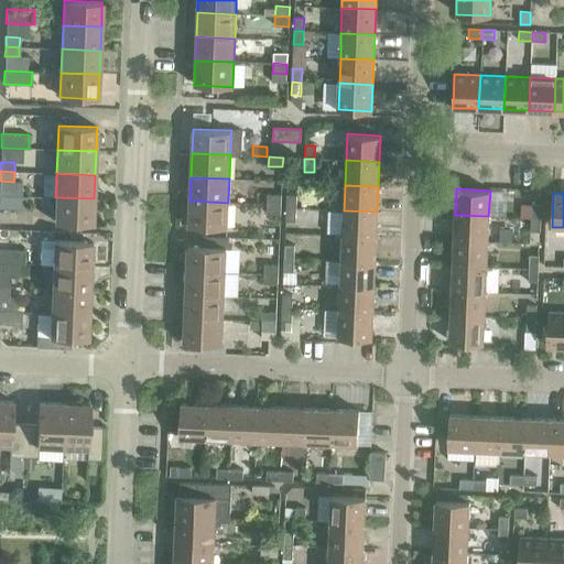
[(267,194),(267,204),(281,205),(281,195),(267,194)]
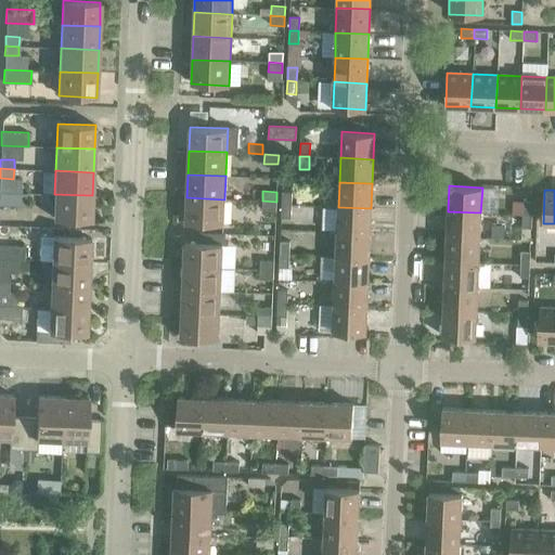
[(0,192),(0,205),(26,207),(26,193),(0,192)]
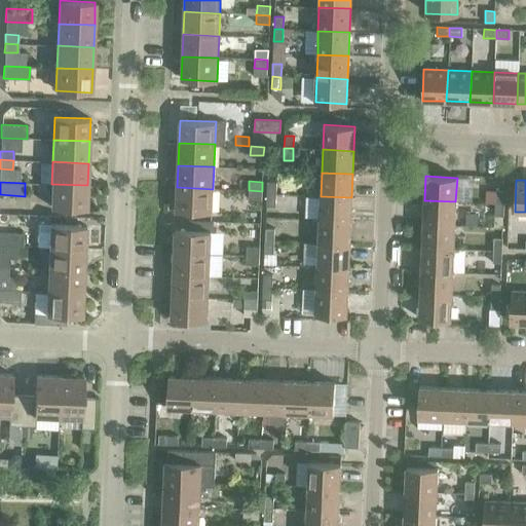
[(267,182),(267,194),(275,194),(276,182),(267,182)]
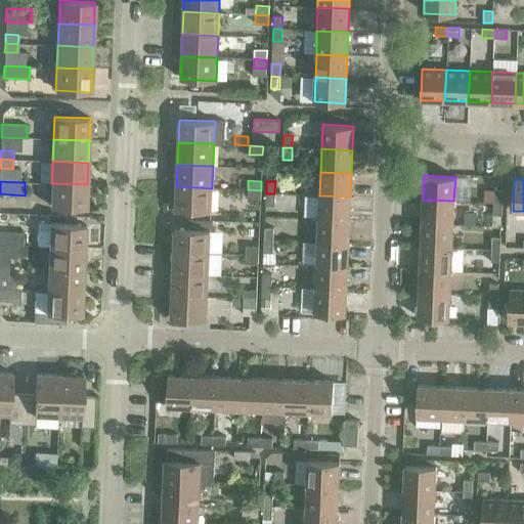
[(87,184),(51,183),(50,206),(86,208),(87,184)]
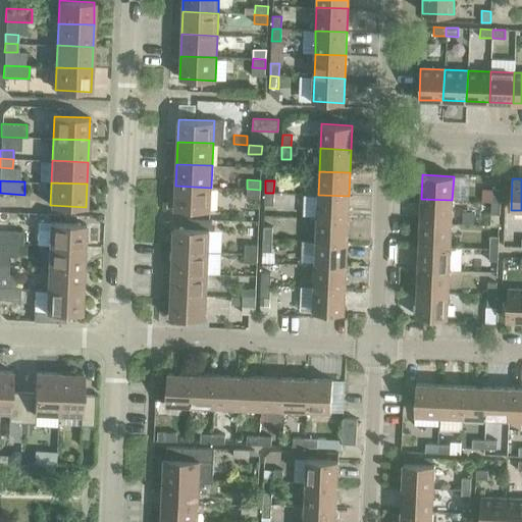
[(211,188),(175,186),(174,209),(210,210),(211,188)]
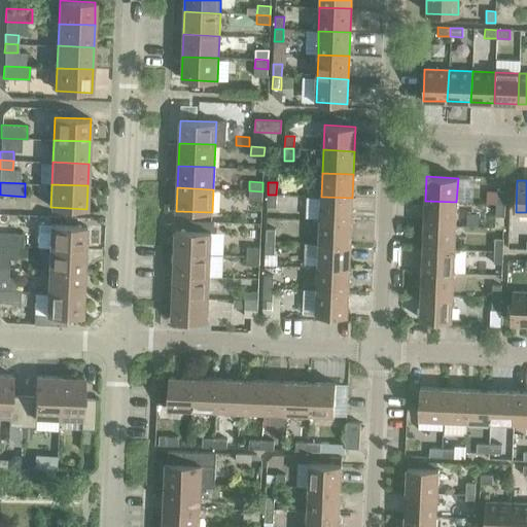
[(262,191),(249,190),(248,200),(261,201),(262,191)]
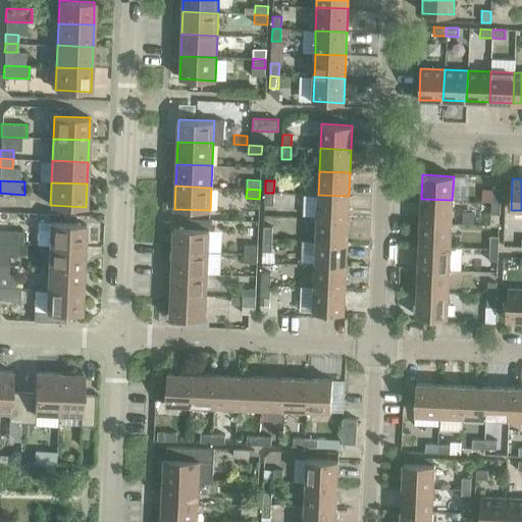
[(482,189),(481,202),(490,202),(491,190),(482,189)]
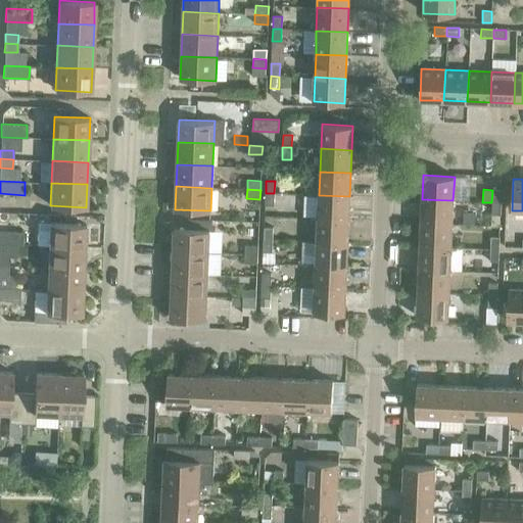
[(492,190),(491,202),(501,202),(502,190),(492,190)]
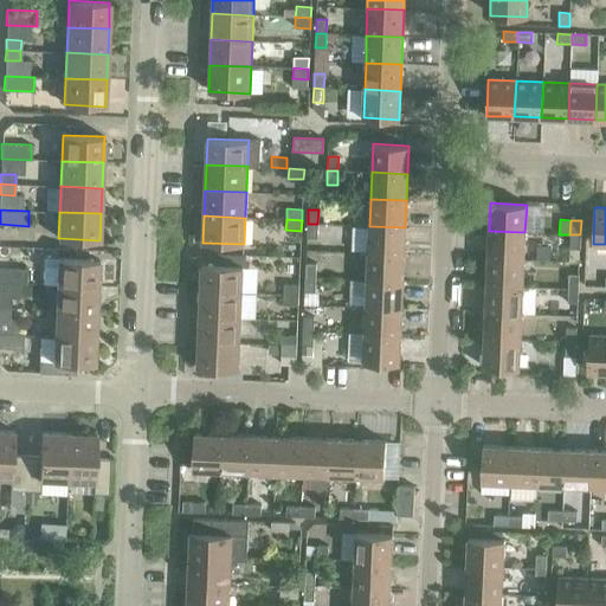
[(317,224),(308,224),(307,238),(317,238),(317,224)]
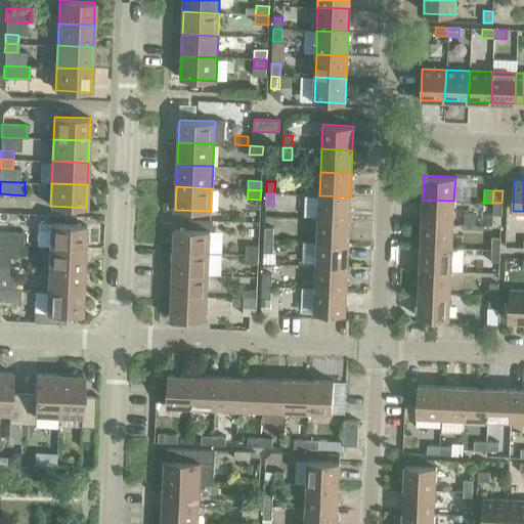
[(319,195),(318,219),(349,220),(350,197),(319,195)]
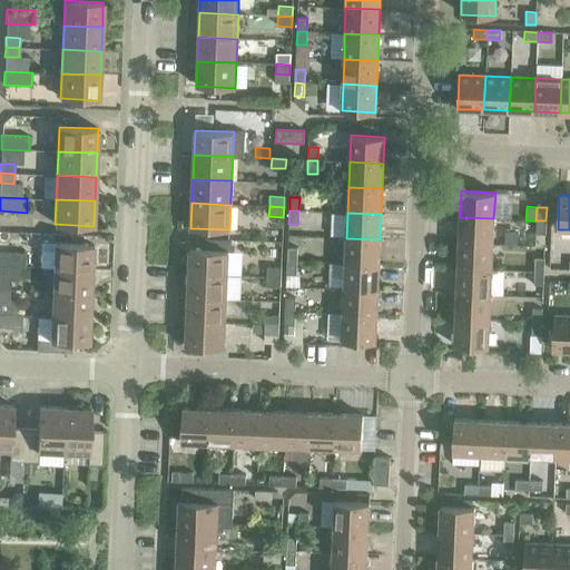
[(460,217),(459,243),(492,244),(493,218),(460,217)]
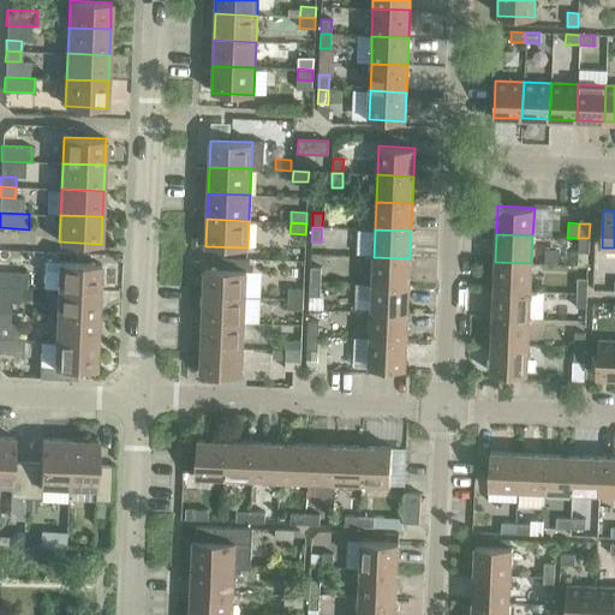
[(589,238),(578,238),(578,252),(589,254),(589,238)]
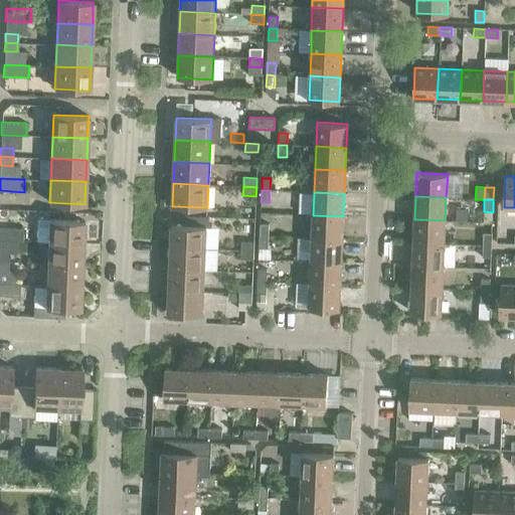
[(313,215),(312,237),(342,239),(343,216),(313,215)]
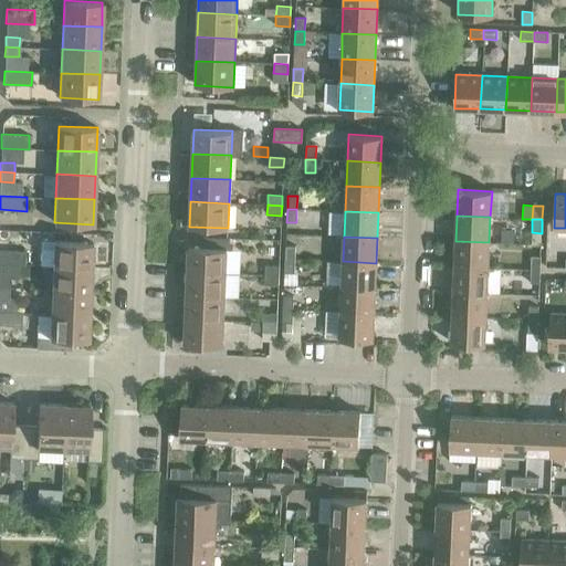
[(53,241),(53,265),(91,268),(92,242),(53,241)]
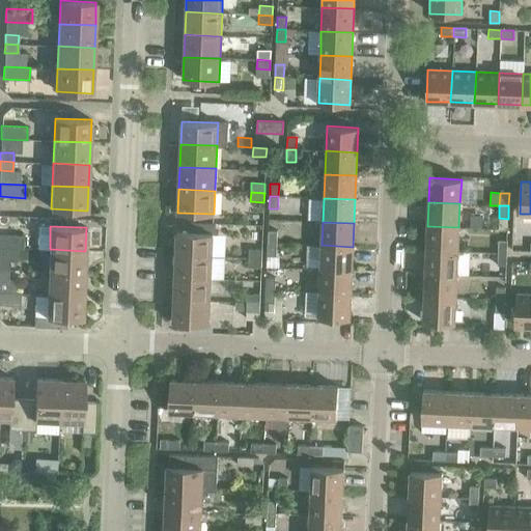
[(427,226),(426,250),(457,251),(458,227),(427,226)]
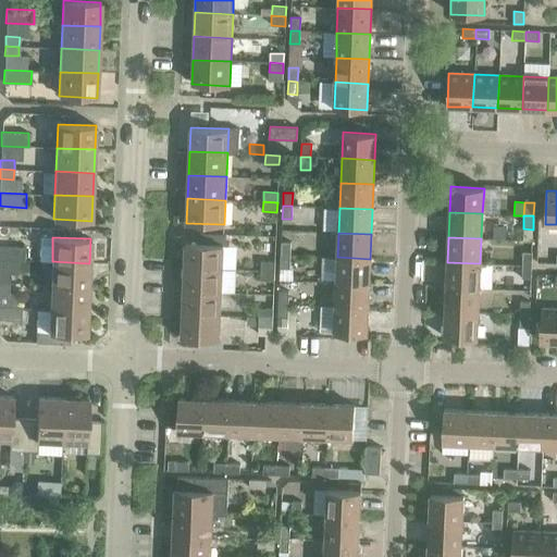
[(281,242),(281,256),(289,256),(291,243),(281,242)]
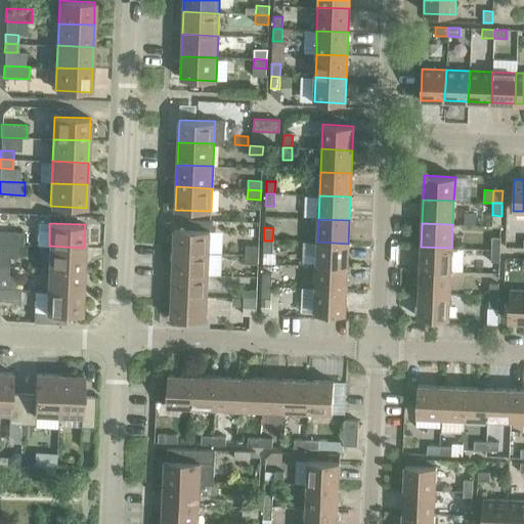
[(174,228),(173,252),(209,253),(210,230),(174,228)]
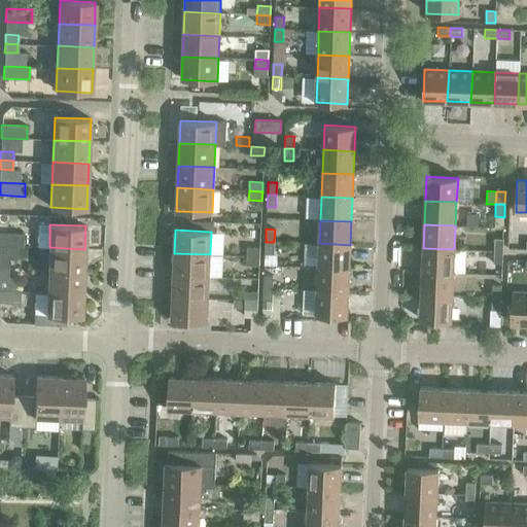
[(0,233),(0,245),(22,247),(23,234),(0,233)]
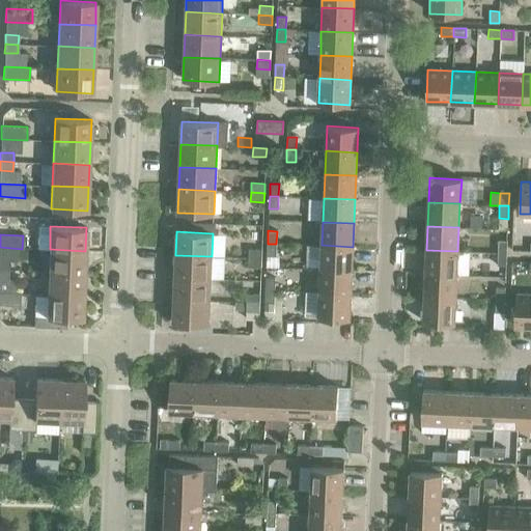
[(498,241),(497,253),(506,253),(507,241),(498,241)]
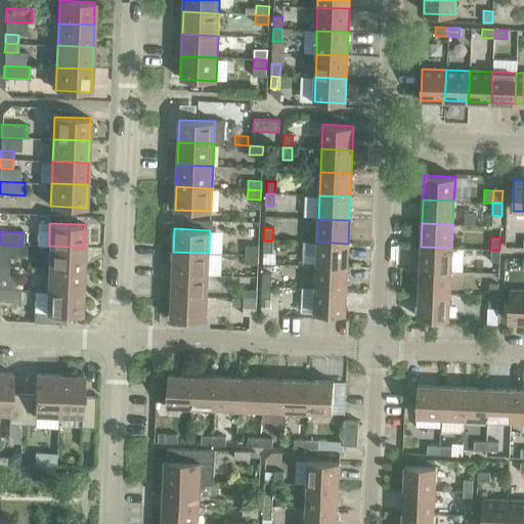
[(272,241),(264,241),(263,253),(272,253),(272,241)]
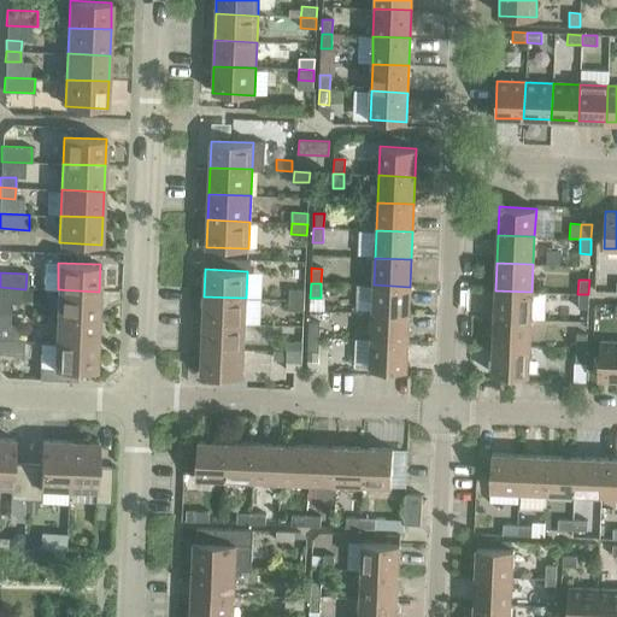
[(374,285),(372,312),(409,315),(410,287),(374,285)]
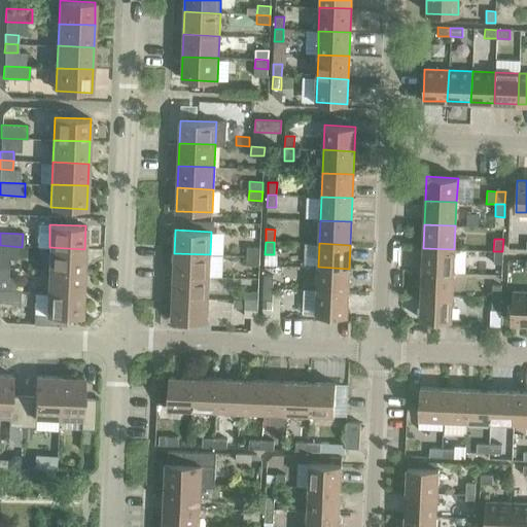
[(49,247),(48,270),(83,271),(84,249),(49,247)]
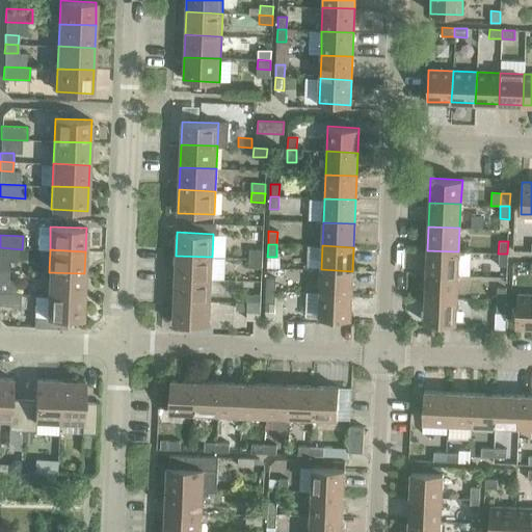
[(248,249),(248,258),(262,259),(262,249),(248,249)]
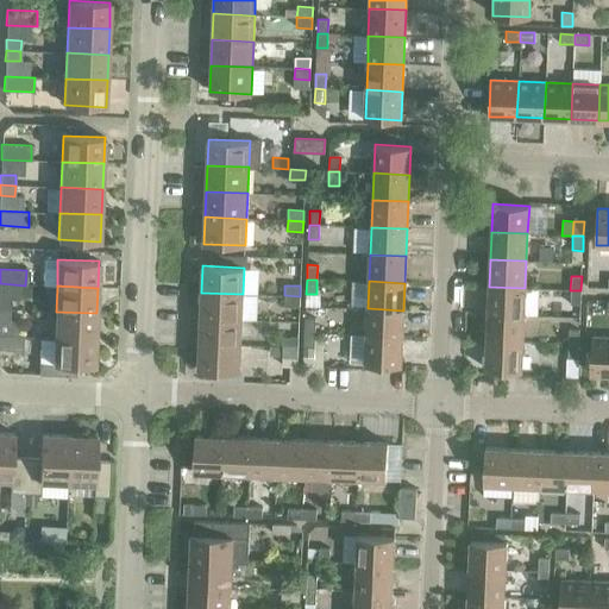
[(489,287),(488,313),(525,315),(525,288),(489,287)]
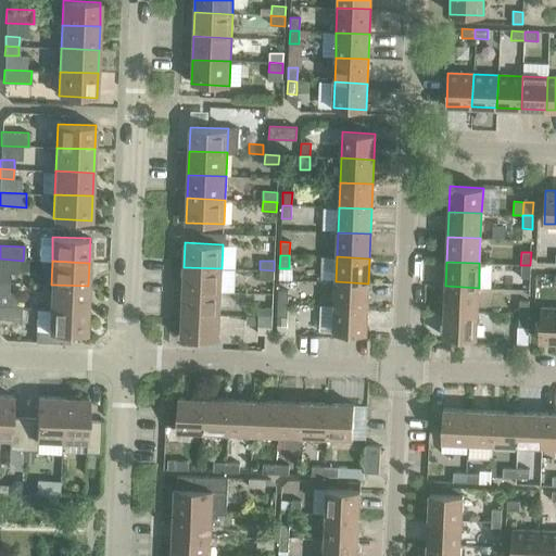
[(530,265),(520,265),(520,278),(530,278),(530,265)]
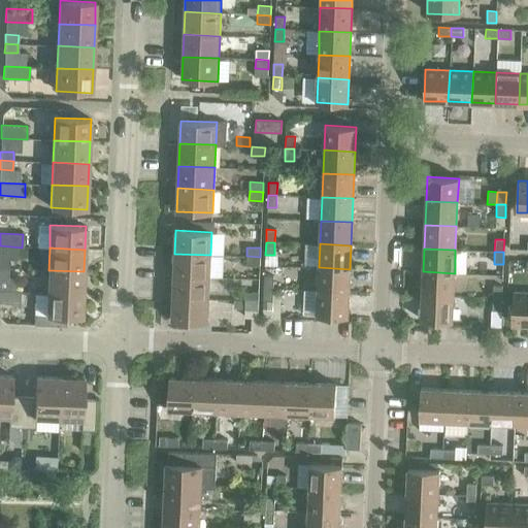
[(174,254),(173,275),(209,277),(210,255),(174,254)]
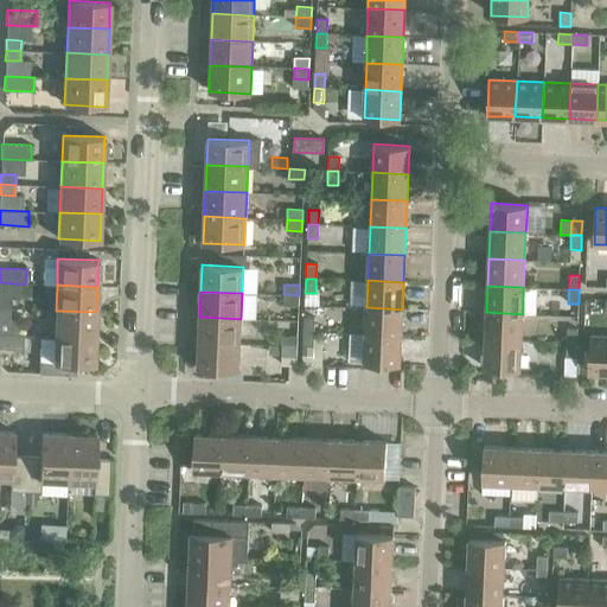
[(299,295),(283,294),(283,305),(299,306),(299,295)]
